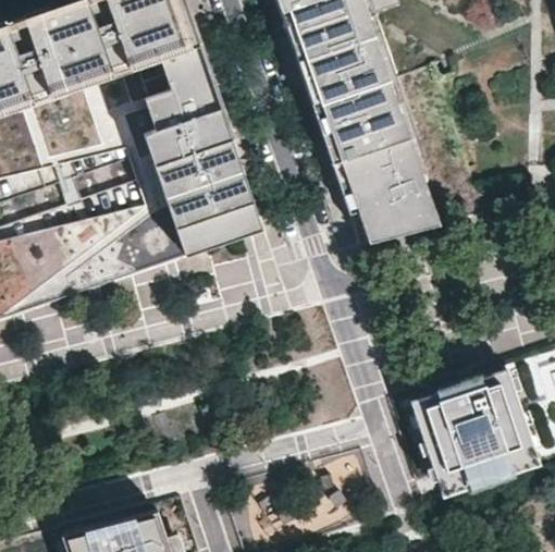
[(199,45),(184,0),(83,0),(0,28),(0,118),(89,87),(86,80),(101,74),(103,83),(121,76),(133,108),(147,103),(168,96),(171,105),(150,111),(157,133),(146,137),(187,260),(264,233),(209,71),(199,45)]
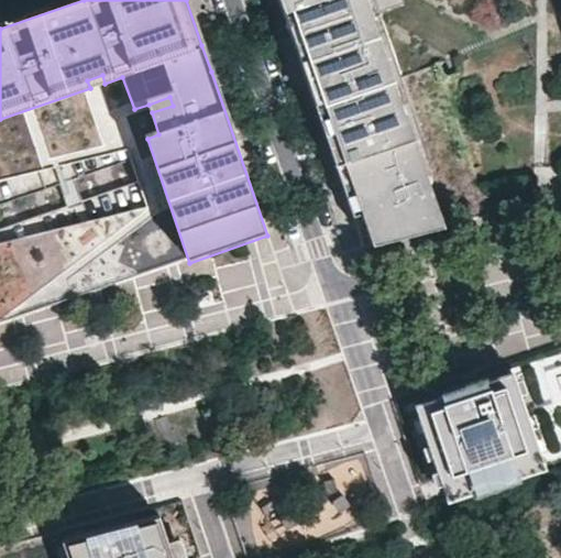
[(366,0),(278,0),(328,140),(336,137),(341,151),(332,154),(365,251),(446,230),(405,111),(398,113),(374,41),(380,39),(366,0)]
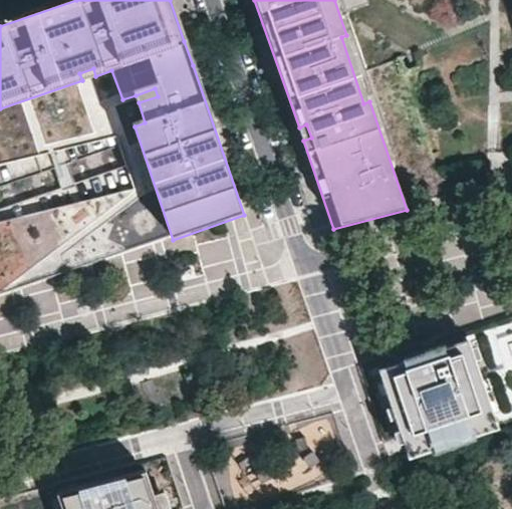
[(365,0),(342,0),(348,16),(369,9),(365,0)]
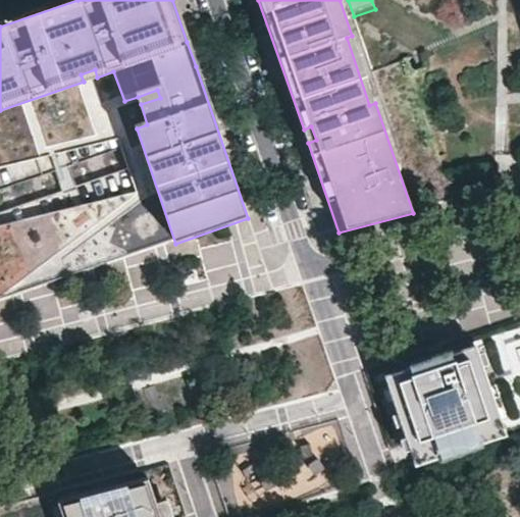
[(375,103),(352,36),(347,38),(369,105),(375,103)]
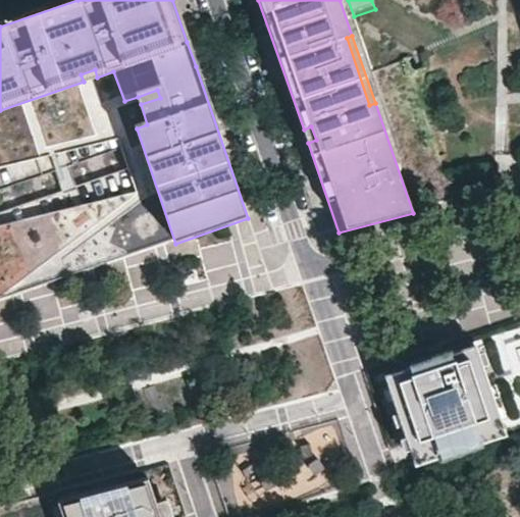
[(84,82),(97,78),(95,69),(81,74),(84,82)]
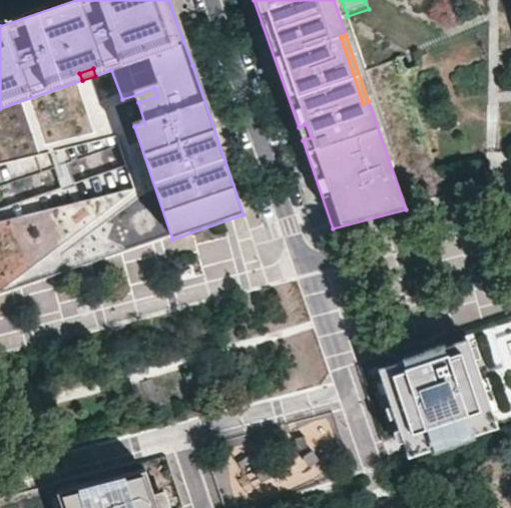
[(138,102),(157,96),(154,88),(135,95),(138,102)]
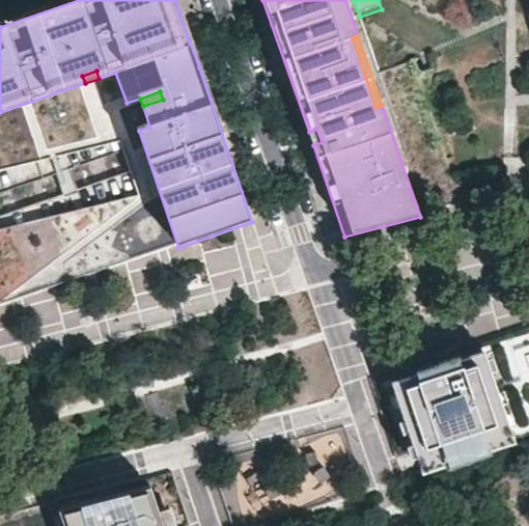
[(62,144),(94,146),(98,102),(65,100),(62,144)]
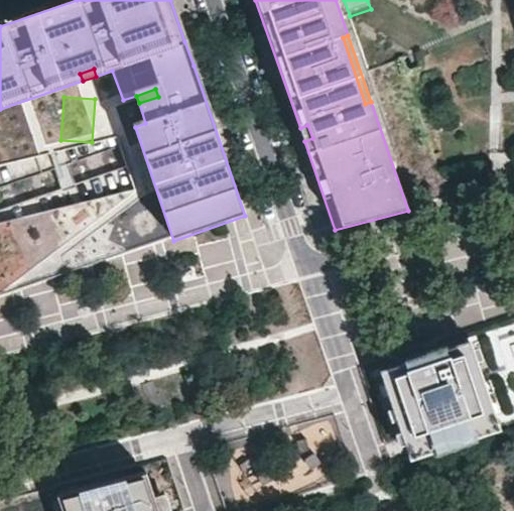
[(312,138),(307,125),(300,128),(302,134),(304,141),(312,138)]
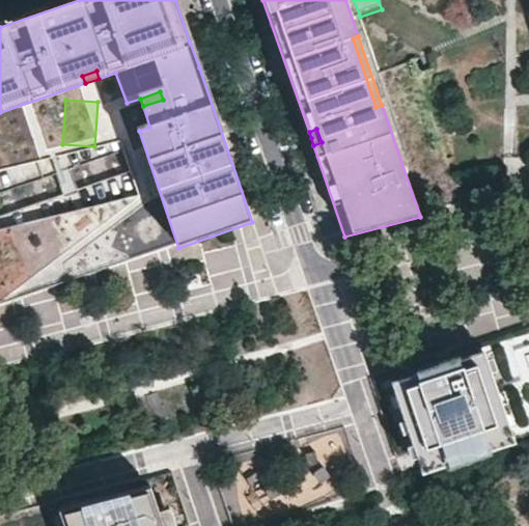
[(514,445),(483,355),(453,364),(455,369),(443,374),(441,369),(393,385),(419,464),(423,475),(514,445)]
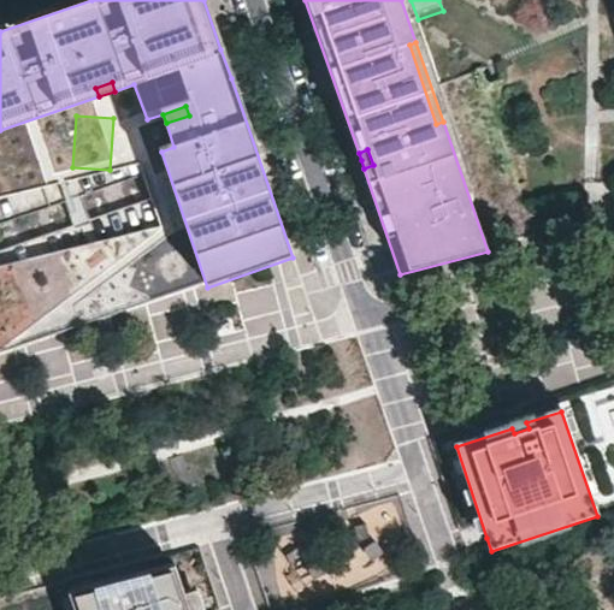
[(514,433),(529,428),(526,422),(518,426),(512,428),(514,433)]
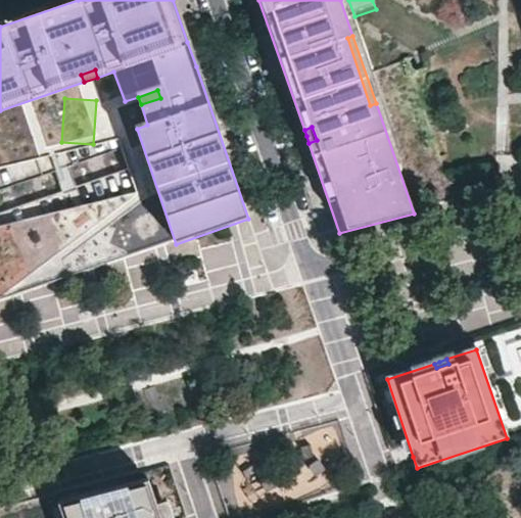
[(159,517),(148,482),(125,488),(59,505),(63,517),(159,517)]
